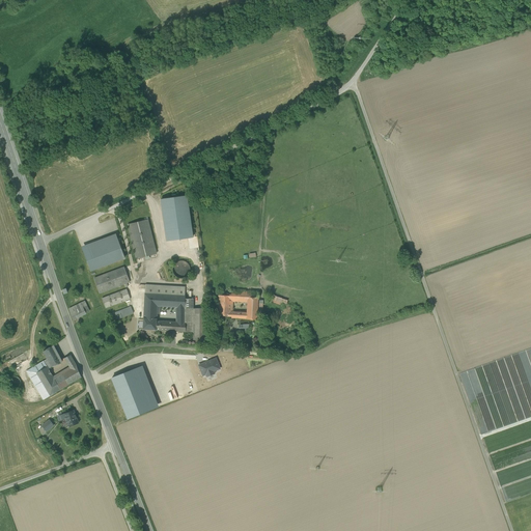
[(187,196),(161,199),(167,241),(193,238),(187,196)]
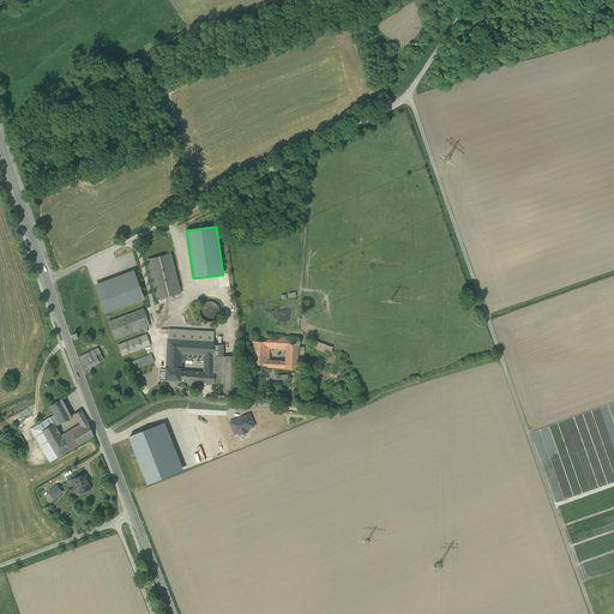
[(148,260),(157,300),(168,296),(173,296),(181,294),(179,287),(172,254),(148,260)]
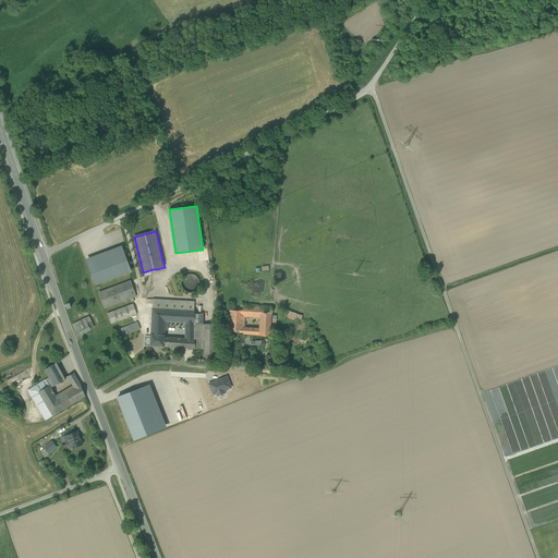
[(88,264),(123,251),(121,245),(86,259),(88,264)]
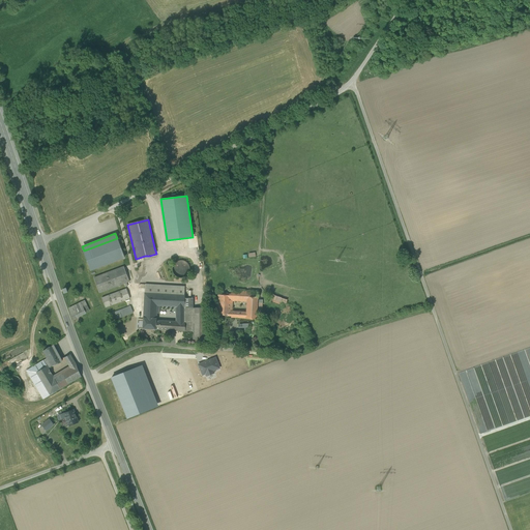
[(117,238),(84,251),(91,270),(124,258),(117,238)]
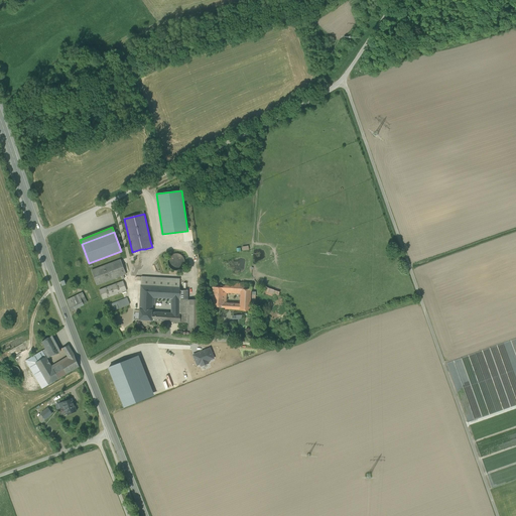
[(168,260),(168,264),(169,267),(171,269),(174,270),(178,270),(181,269),(183,267),(184,263),(184,260),(183,257),(180,255),(177,254),(174,254),(171,255),(169,257),(168,260)]
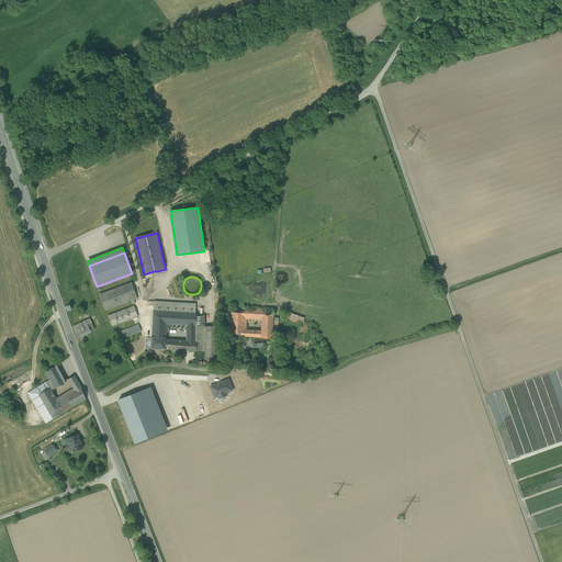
[(100,295),(105,311),(137,299),(132,283),(100,295)]
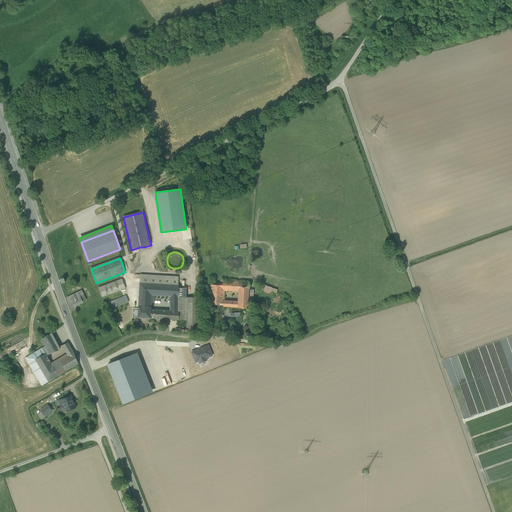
[(140,275),(140,283),(153,283),(178,285),(178,277),(140,275)]
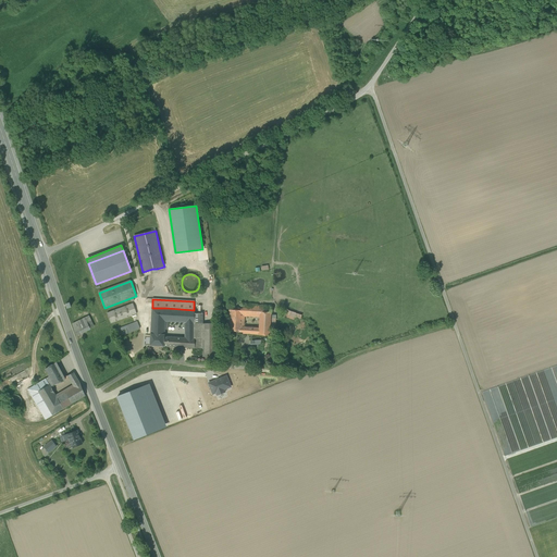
[(107,313),(111,323),(137,313),(133,304),(107,313)]
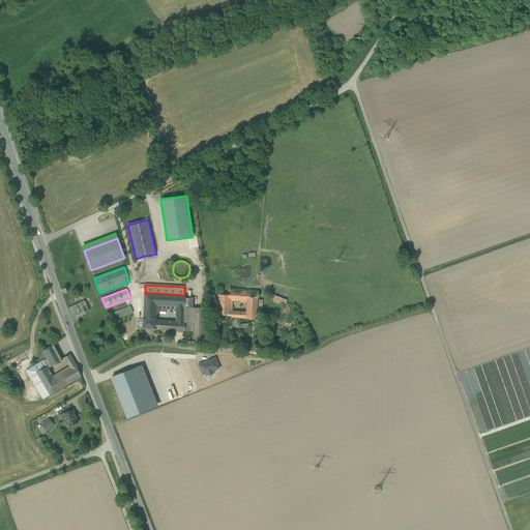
[(243,302),(243,297),(243,291),(231,291),(231,296),(239,296),(239,301),(243,302)]
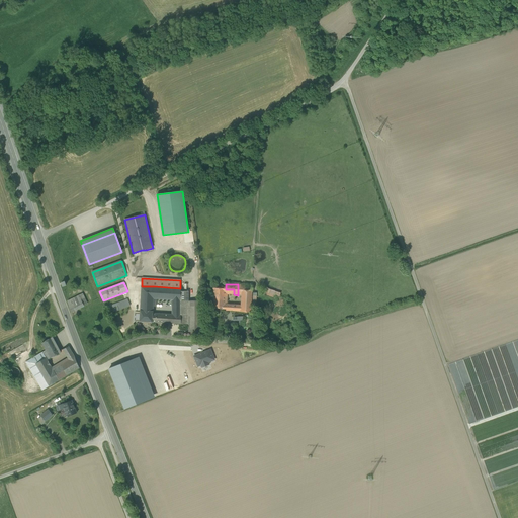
[(154,307),(154,298),(155,286),(142,286),(140,311),(153,312),(154,307)]
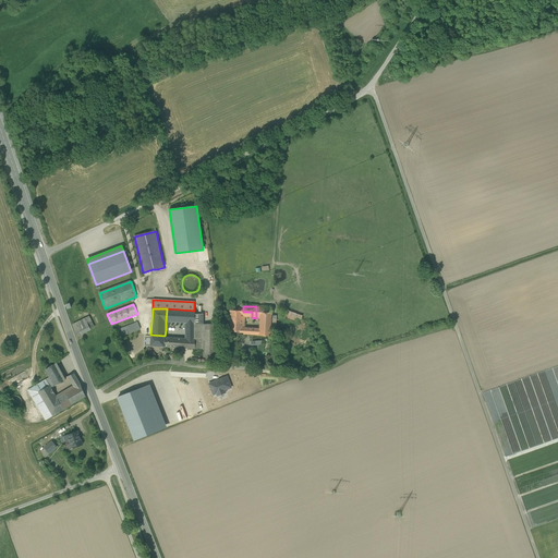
[(194,311),(167,308),(166,322),(169,322),(185,323),(194,324),(195,314),(194,311)]
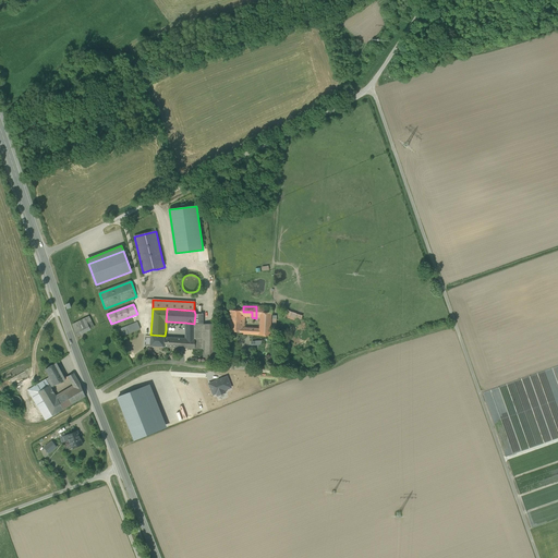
[(242,317),(243,312),(230,311),(230,318),(235,319),(235,325),(242,325),(242,317)]
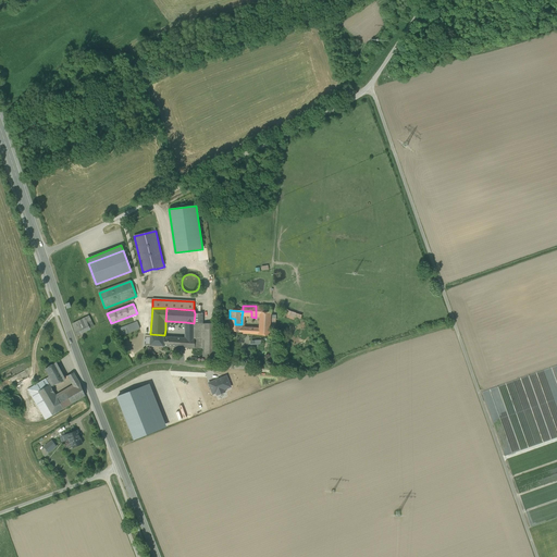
[(291,311),(288,310),(284,313),(285,313),(284,317),(294,320),(294,318),(296,313),(291,311)]
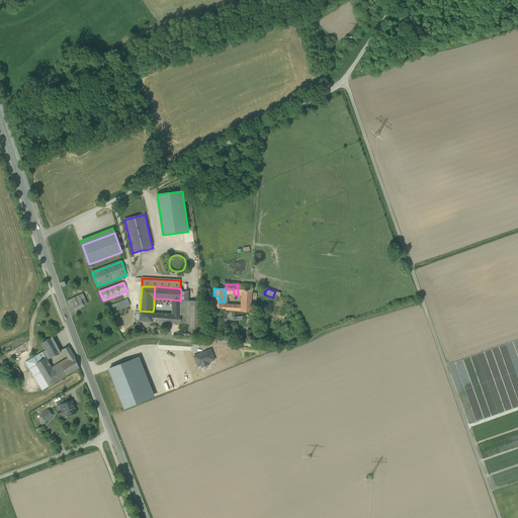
[(252,292),(252,290),(242,290),(241,295),(241,306),(240,312),(251,312),(251,303),(252,292)]
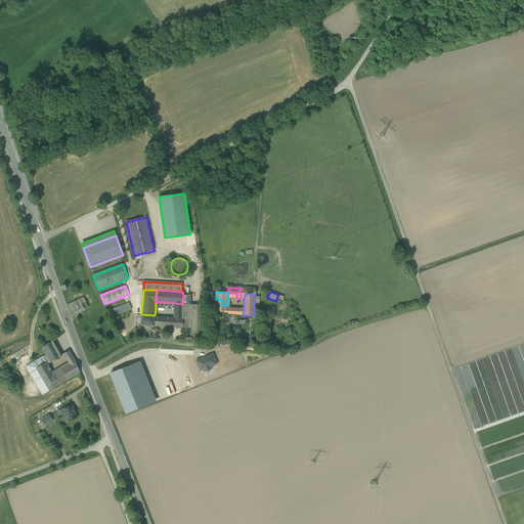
[(83,298),(80,299),(82,304),(85,309),(88,308),(83,298)]
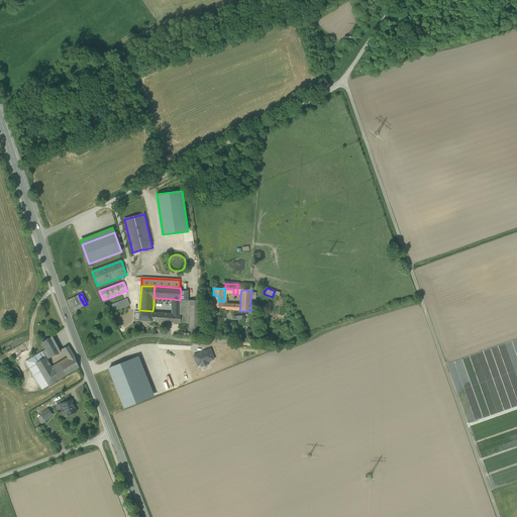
[(67,301),(69,307),(81,300),(79,295),(67,301)]
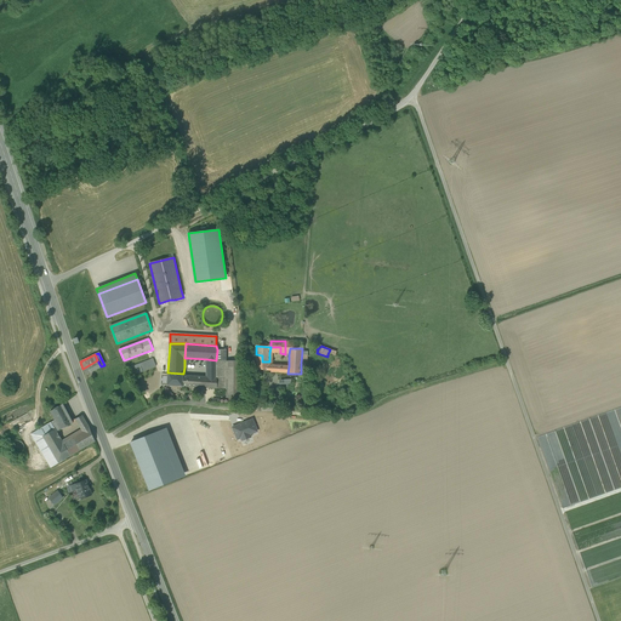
[(269,372),(271,372),(272,365),(272,362),(269,362),(262,362),(262,355),(256,354),(255,369),(269,370),(269,372)]
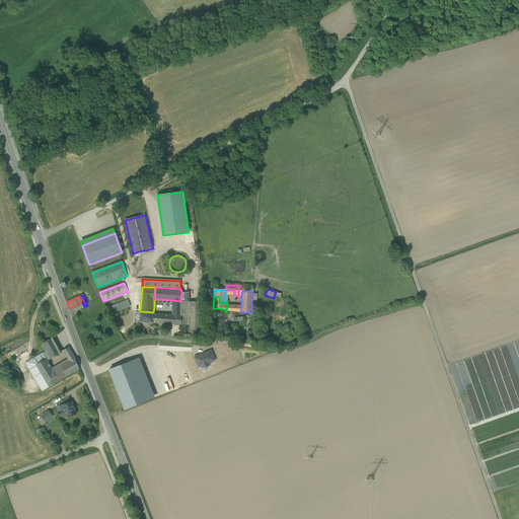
[(106,308),(109,314),(130,306),(128,300),(106,308)]
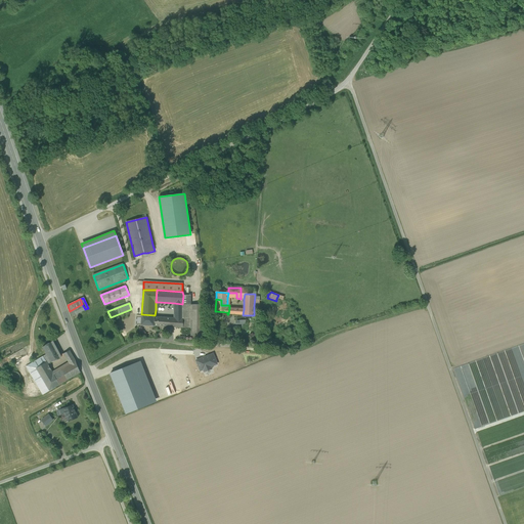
[(174,326),(183,328),(182,304),(174,303),(174,317),(174,326)]
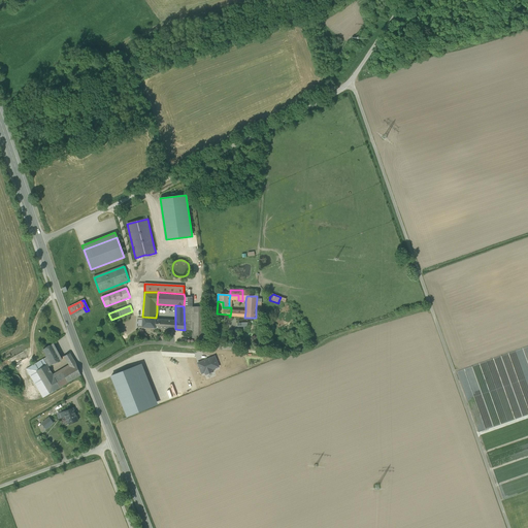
[(86,311),(83,306),(70,314),(73,319),(86,311)]
